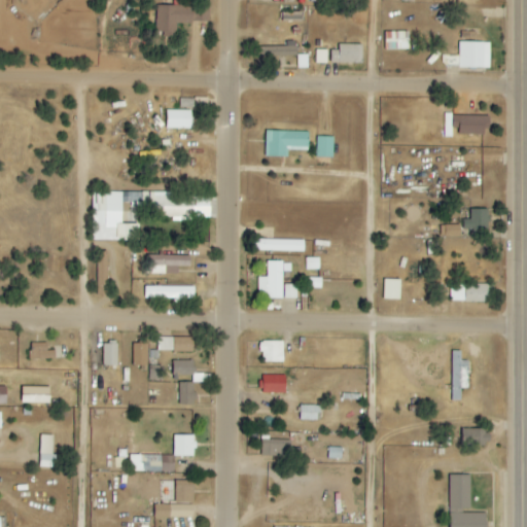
[(209,23),(209,7),(156,6),(156,37),(176,37),(176,23),(209,23)]
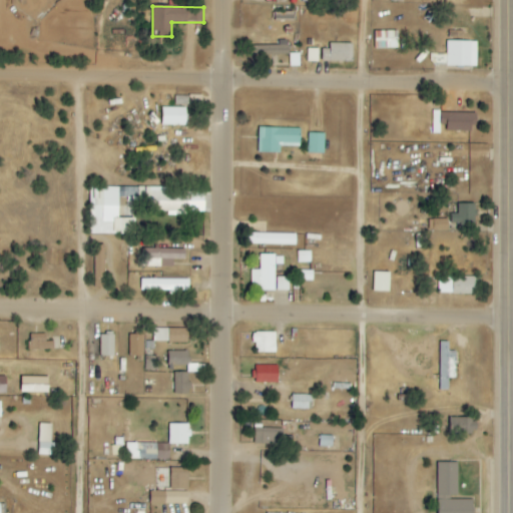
[(374,32),(374,49),(398,49),(398,31),(374,32)]
